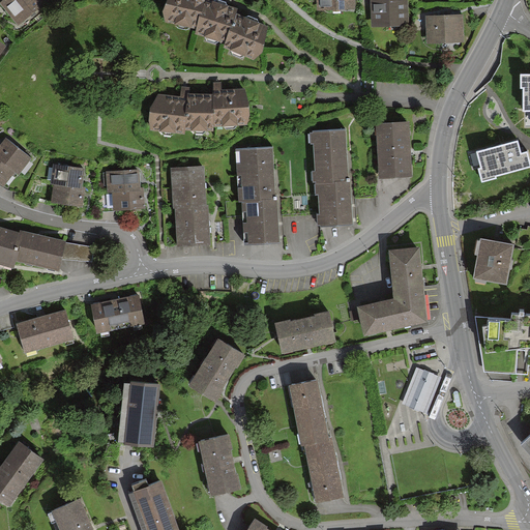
[(0,0),(0,7),(16,27),(49,1),(48,0),(0,0)]
